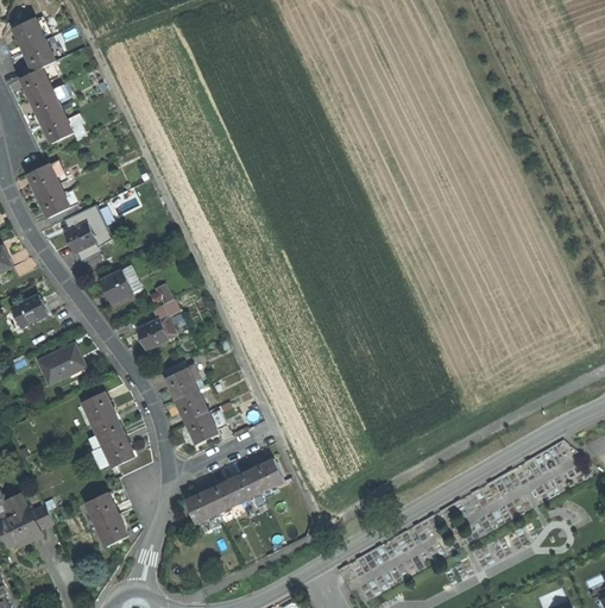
[(46,38),(52,36),(43,16),(42,16),(37,18),(36,16),(13,26),(20,39),(25,49),(46,38)]
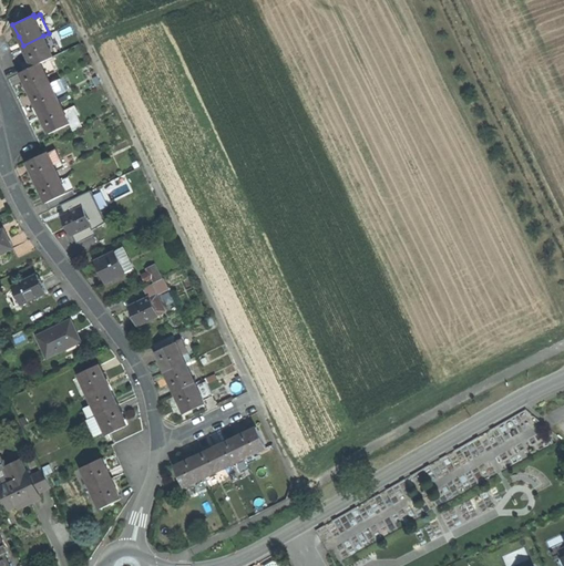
[(54,43),(49,33),(43,35),(52,55),(61,51),(57,42),(54,43)]
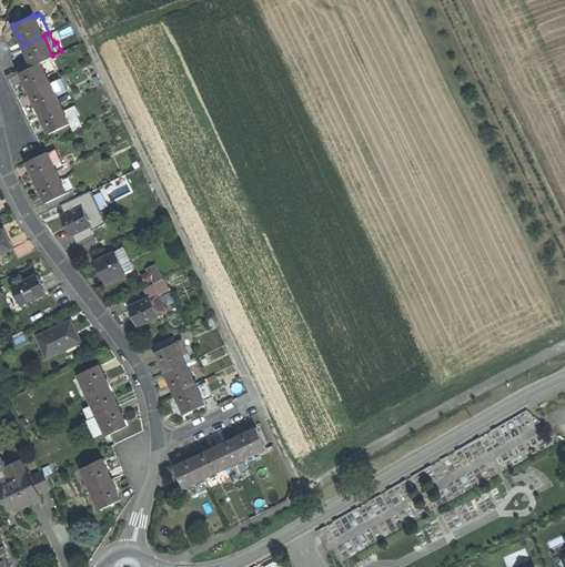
[(43,36),(23,46),(27,54),(32,66),(40,62),(49,58),(53,56),(52,56),(43,36)]
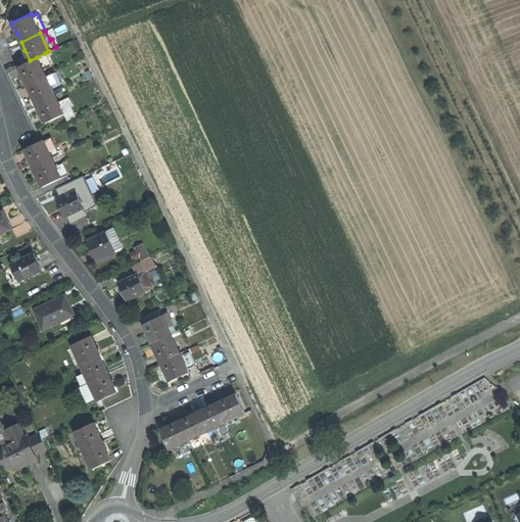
[(42,68),(50,64),(45,53),(37,57),(42,68)]
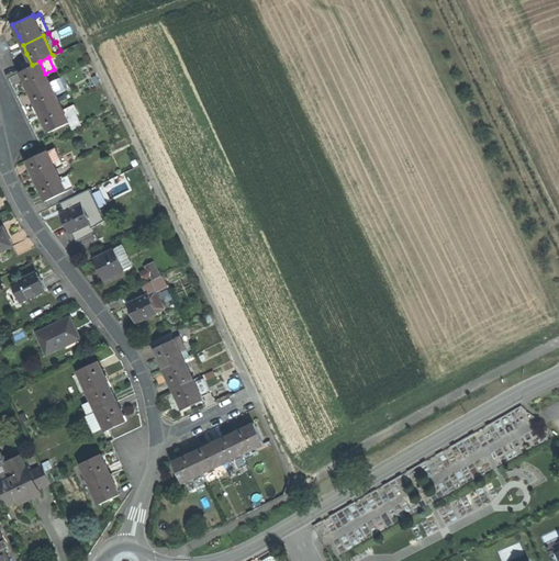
[(32,65),(20,71),(24,81),(29,90),(48,81),(45,74),(40,62),(32,65)]
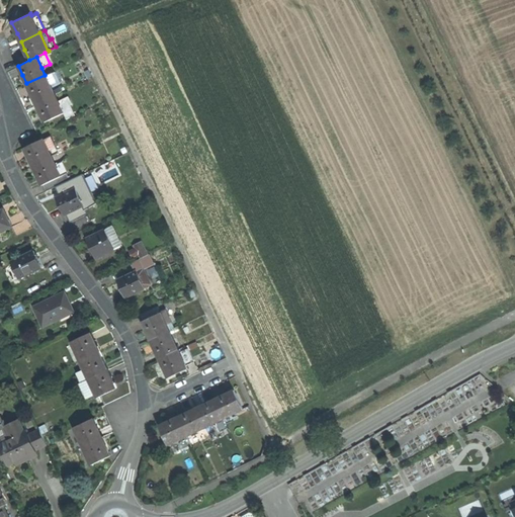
[(45,75),(26,83),(30,91),(32,96),(35,102),(54,93),(51,86),(60,82),(54,70),(45,75)]
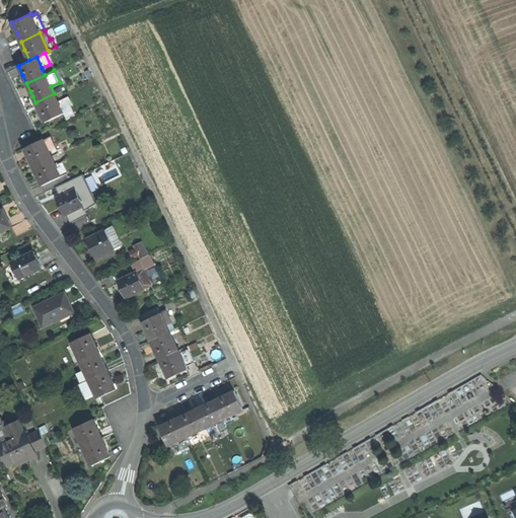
[(58,100),(54,93),(35,102),(41,112),(45,121),(63,113),(58,100)]
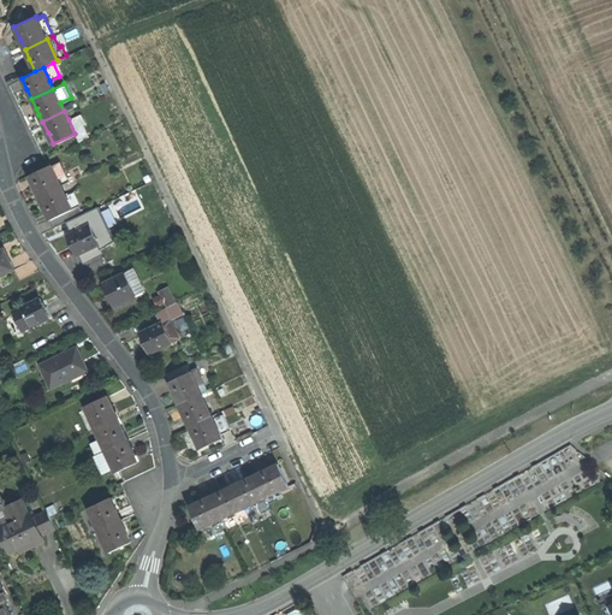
[(69,119),(75,134),(78,141),(89,136),(81,118),(78,114),(69,119)]
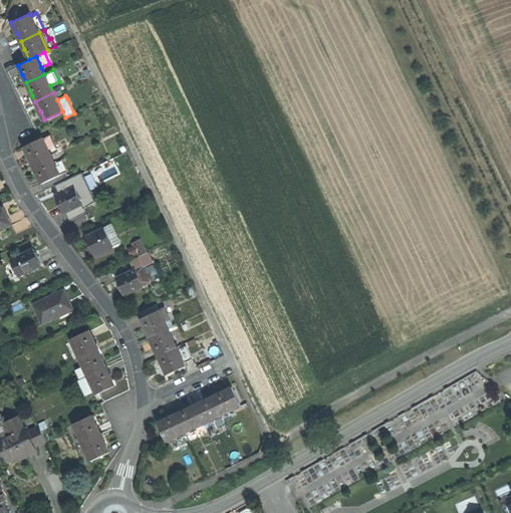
[(31,165),(50,156),(49,155),(56,152),(49,135),(41,139),(41,138),(23,147),(27,157),(31,165)]
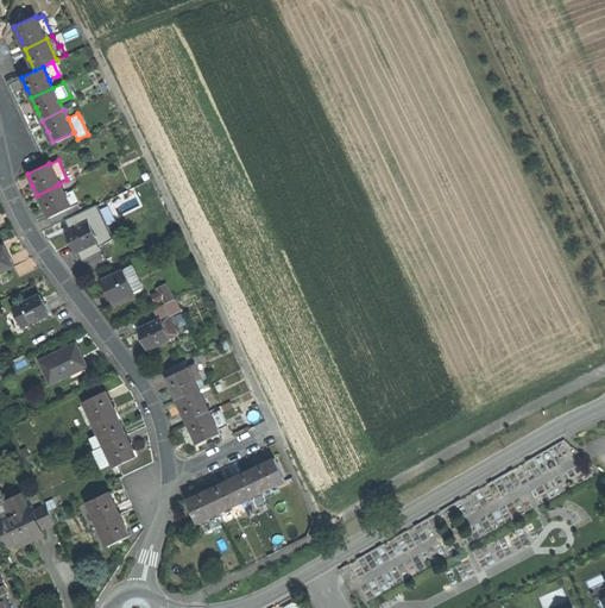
[(45,211),(51,225),(61,220),(74,214),(81,211),(77,204),(69,207),(60,185),(37,195),(45,211)]
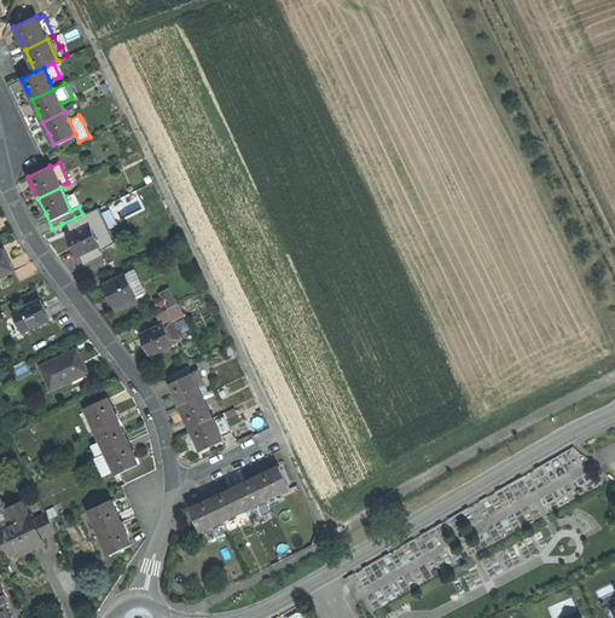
[(80,219),(76,220),(81,229),(93,223),(91,217),(81,221),(80,219)]
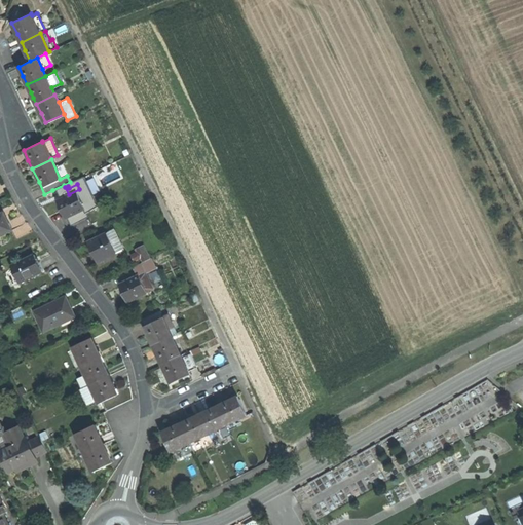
[(65,187),(64,185),(52,190),(57,200),(69,194),(65,187)]
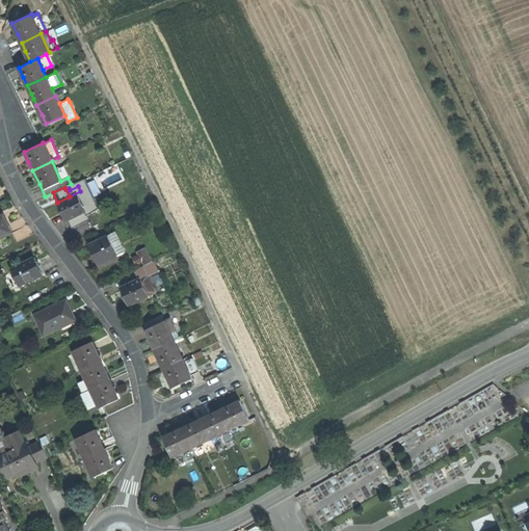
[(57,203),(56,203),(60,212),(64,220),(67,219),(69,226),(79,220),(76,214),(85,210),(84,209),(91,206),(84,189),(80,191),(70,196),(57,203)]
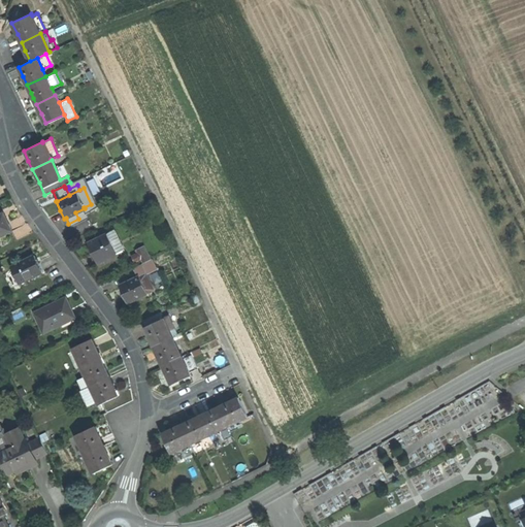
[(151,198),(146,189),(137,193),(141,203),(151,198)]
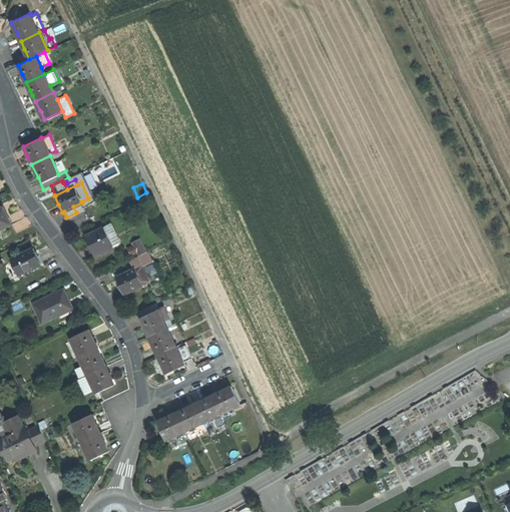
[(2,207),(0,208),(0,228),(10,223),(6,215),(2,207)]
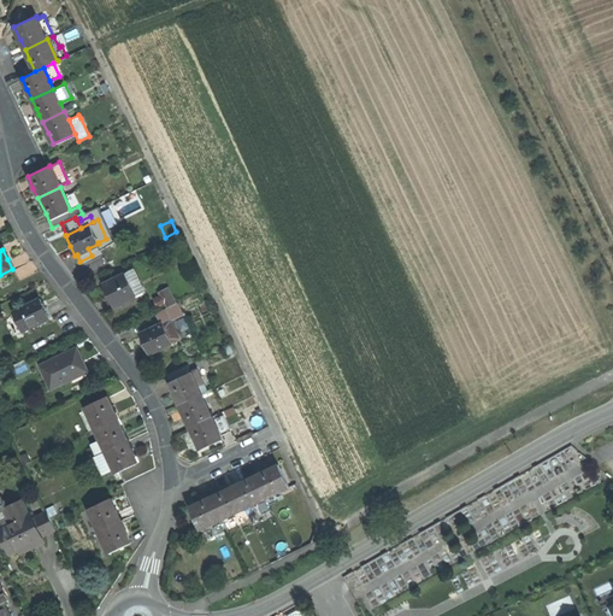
[(145,292),(153,287),(142,265),(104,283),(108,295),(115,306),(145,292)]
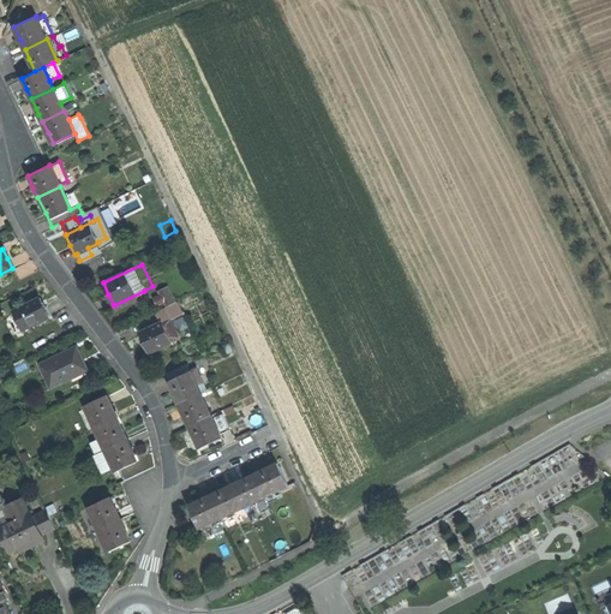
[(173,297),(168,286),(159,290),(163,302),(173,297)]
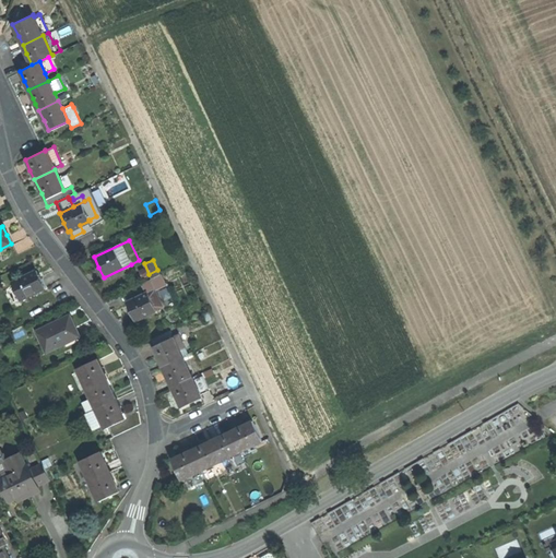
[(35,270),(11,282),(13,285),(6,289),(14,308),(22,305),(20,299),(44,287),(39,280),(35,270)]
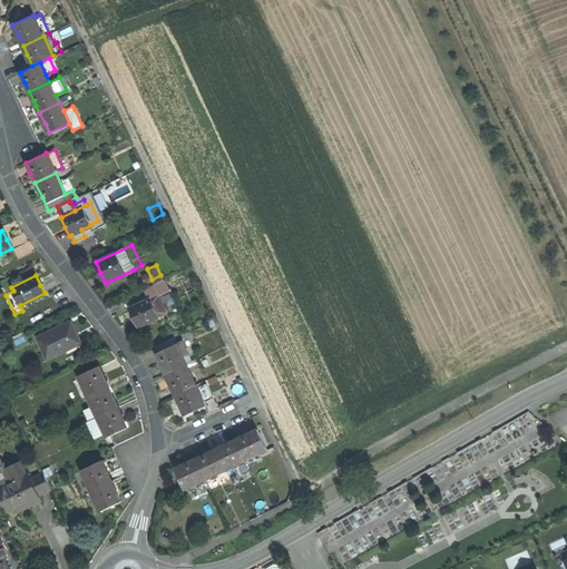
[(165,280),(145,290),(148,298),(149,300),(158,295),(169,290),(165,280)]
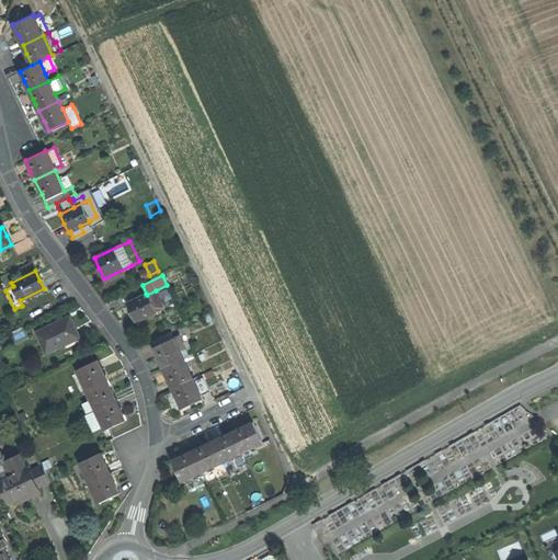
[(163,307),(156,290),(147,295),(146,294),(127,303),(131,311),(136,321),(157,311),(156,311),(163,307)]
